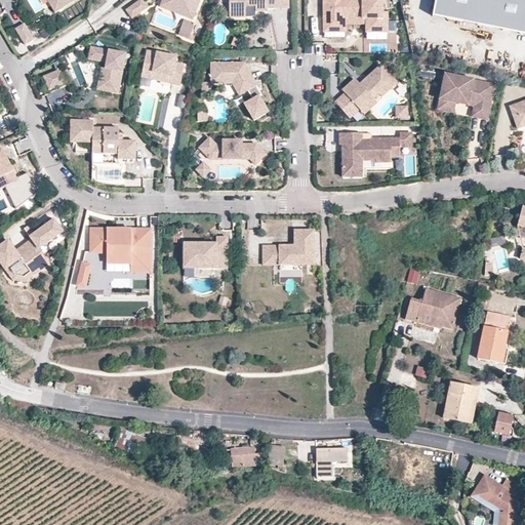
[(51,0),(48,2),(55,13),(76,0),(51,0)]
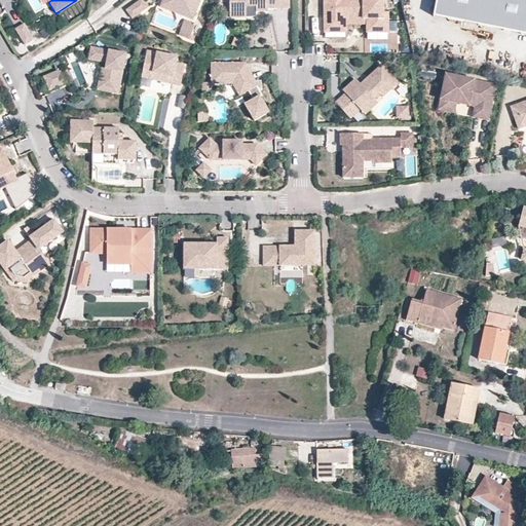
[(148,8),(142,0),(140,0),(126,10),(133,19),(148,8)]
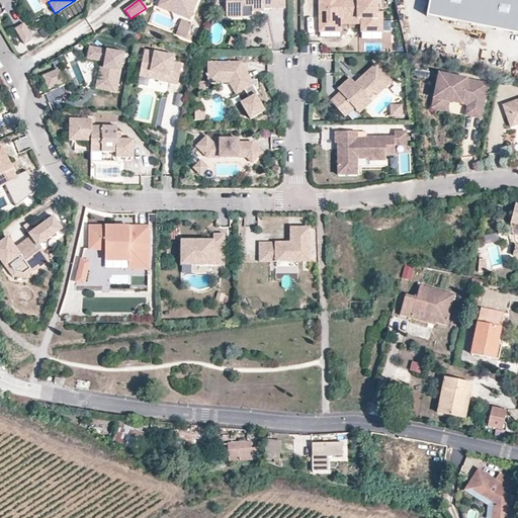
[(197,0),(160,0),(160,1),(181,8),(179,15),(190,19),(197,0)]
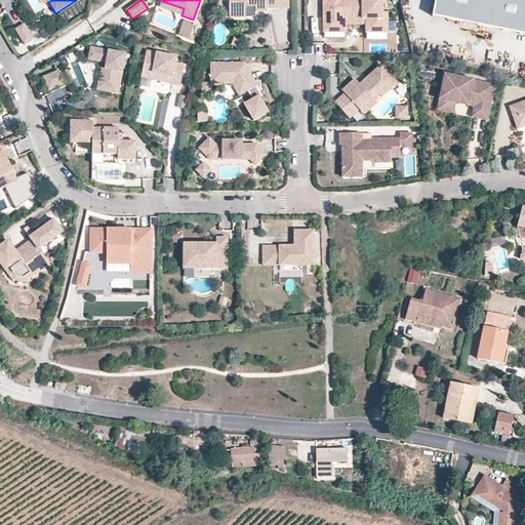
[(288,0),(235,0),(235,17),(247,17),(247,10),(251,6),(261,6),(261,11),(268,11),(268,8),(268,6),(271,3),(274,3),(275,8),(289,8),(288,0)]
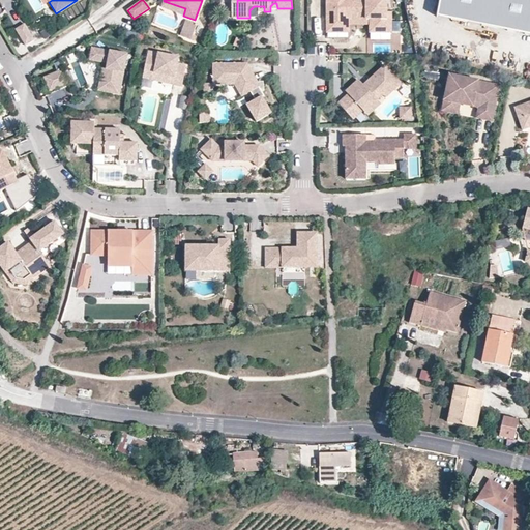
[(326,0),(327,32),(349,33),(349,19),(370,19),(370,32),(391,32),(391,12),(386,12),(386,0),(326,0)]
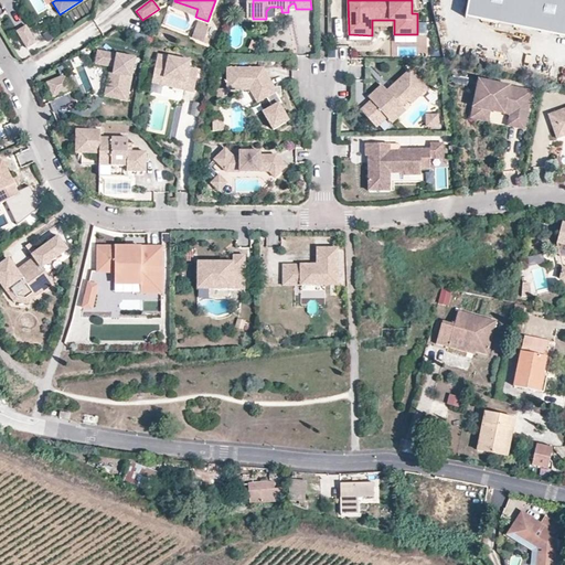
[(564,0),(469,0),(466,18),(564,36),(564,0)]
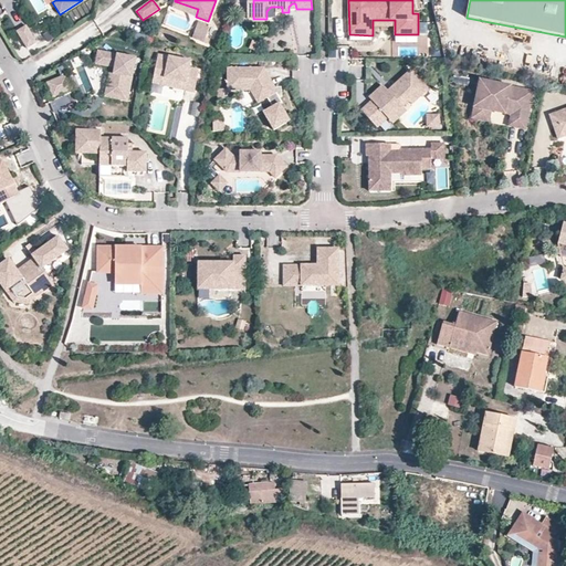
[(198,9),(175,1),(173,9),(196,17),(198,9)]
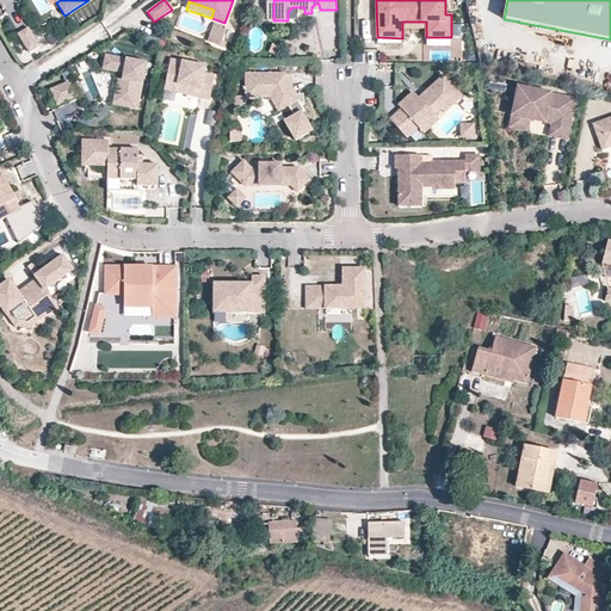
[(228,28),(216,24),(213,32),(224,36),(228,28)]
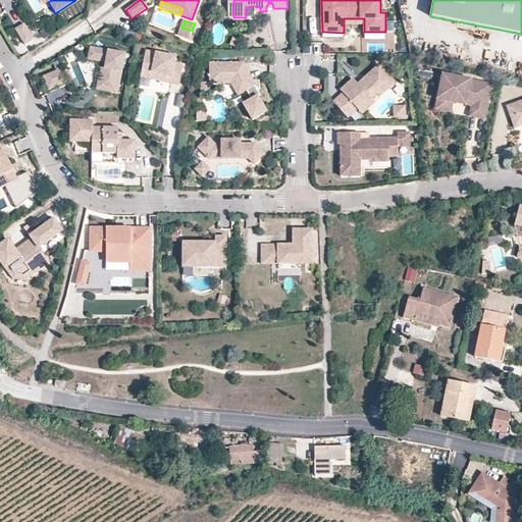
[(34,40),(24,23),(15,29),(24,45),(34,40)]
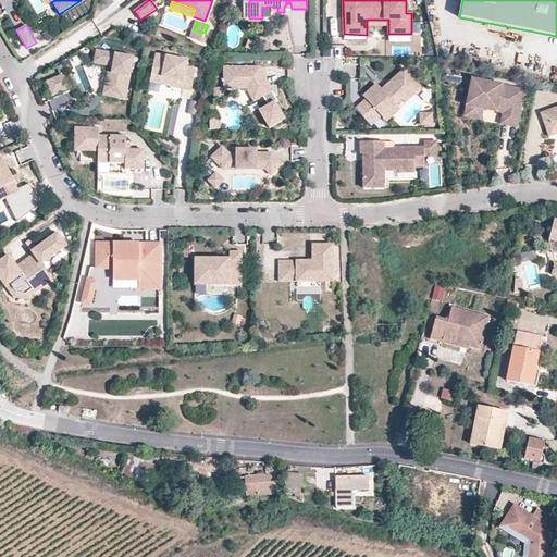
[(205,33),(194,29),(190,38),(206,42),(208,38),(203,37),(205,33)]
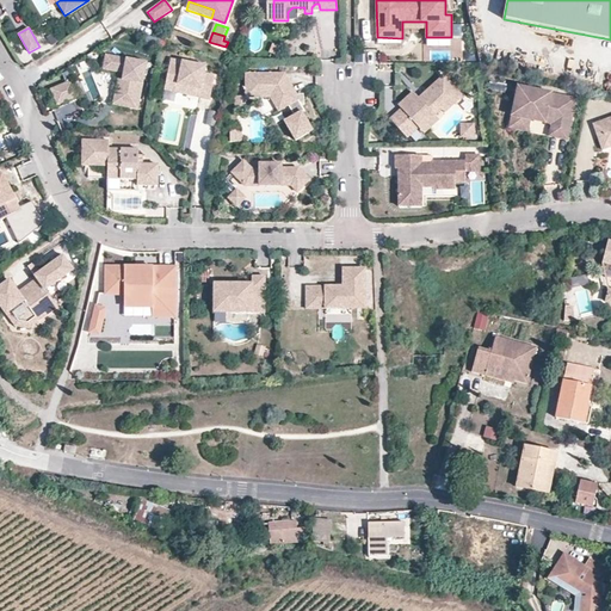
[(139,111),(147,63),(105,56),(103,71),(128,75),(127,81),(124,98),(119,97),(117,106),(139,111)]
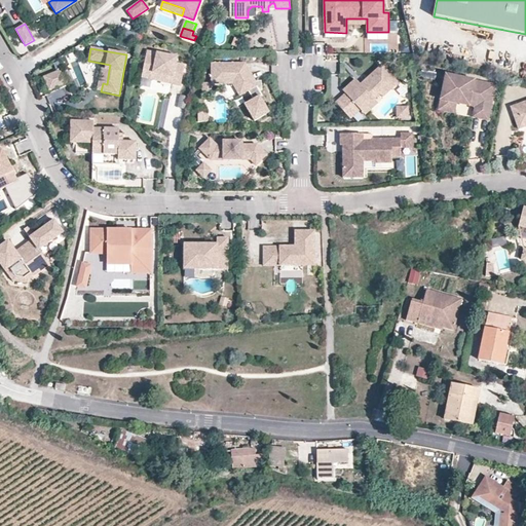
[(177,59),(147,52),(143,72),(161,75),(160,82),(181,86),(185,65),(176,64),(177,59)]
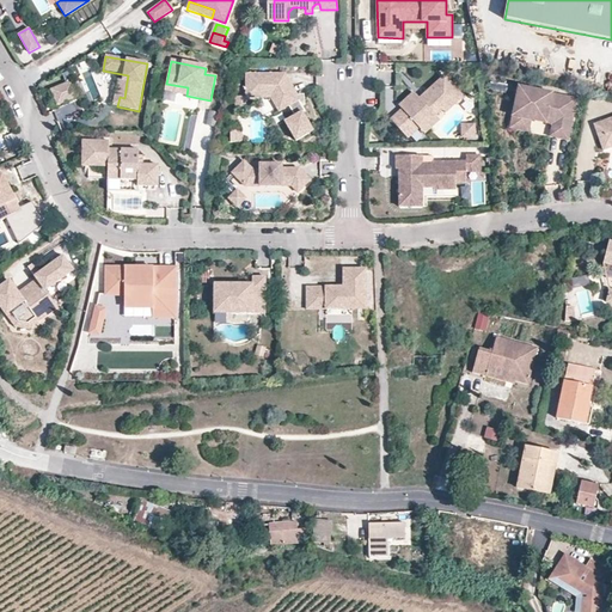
[(286,73),(246,73),(246,97),(248,97),(271,97),(280,111),(289,105),(299,101),(300,99),(291,83),(287,83),(287,75),(286,73)]
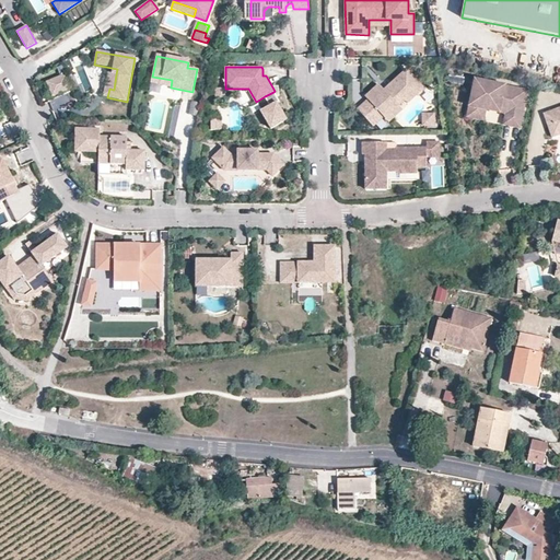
[(423,86),(407,68),(387,86),(388,88),(385,91),(384,90),(382,86),(369,100),(358,109),(368,119),(377,111),(383,116),(385,118),(398,105),(405,100),(412,92),(415,95),(423,86)]
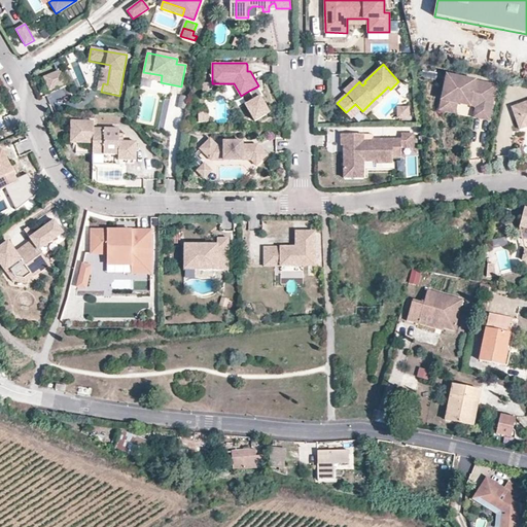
[(107,84),(109,70),(105,70),(102,69),(98,92),(101,92),(103,83),(107,84)]
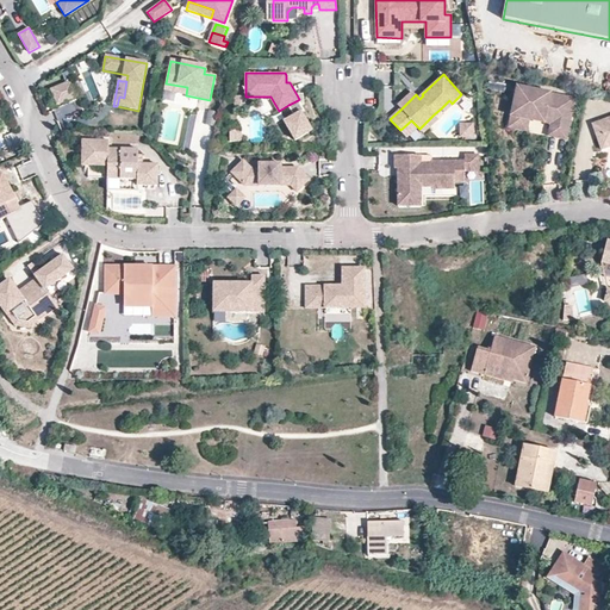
[(78,97),(72,81),(50,89),(57,105),(78,97)]
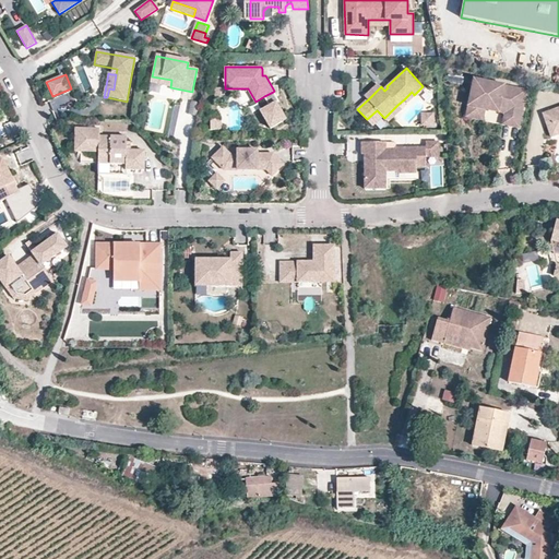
[(171,80),(152,76),(151,83),(170,87),(171,80)]
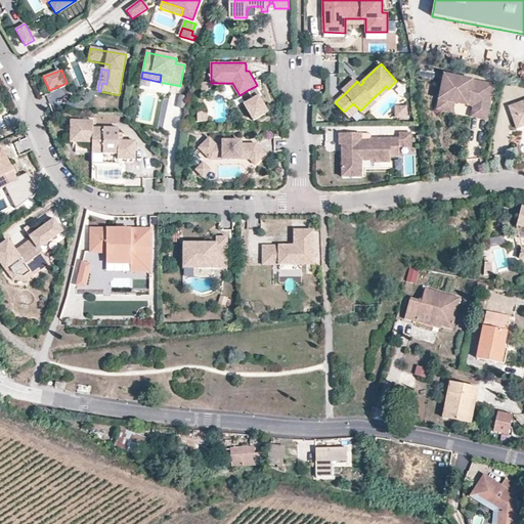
[(466,78),(443,74),(436,104),(452,107),(453,102),(454,97),(473,101),(472,106),(471,112),(486,116),(493,84),(477,81),(476,86),(465,83),(466,78)]
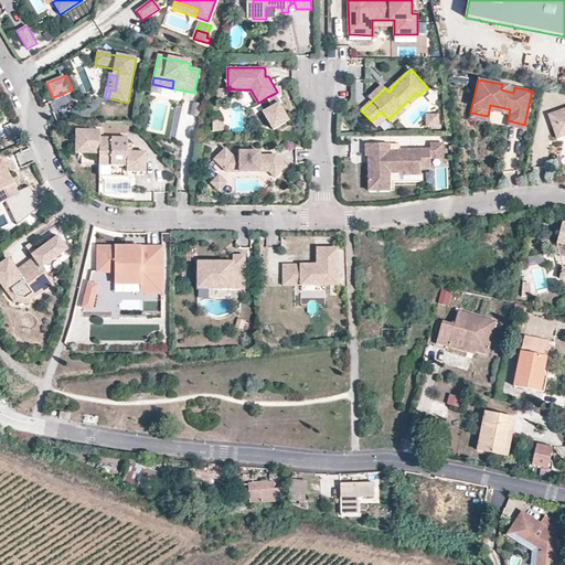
[(385,87),(382,85),(369,97),(372,100),(385,87)]
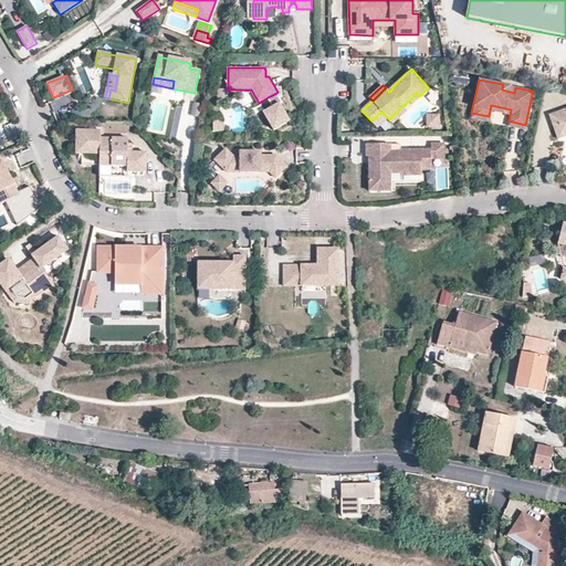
[(229,103),(229,90),(228,90),(218,90),(217,103),(229,103)]
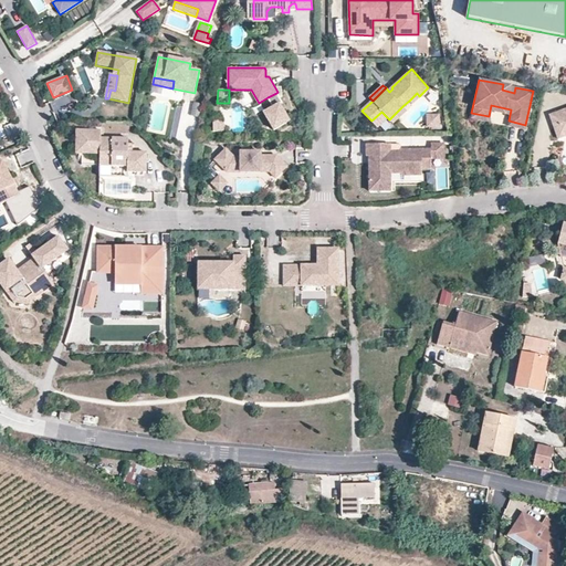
[(276,93),(268,97),(273,107),(264,112),(274,129),(290,121),(280,104),(282,103),(276,93)]
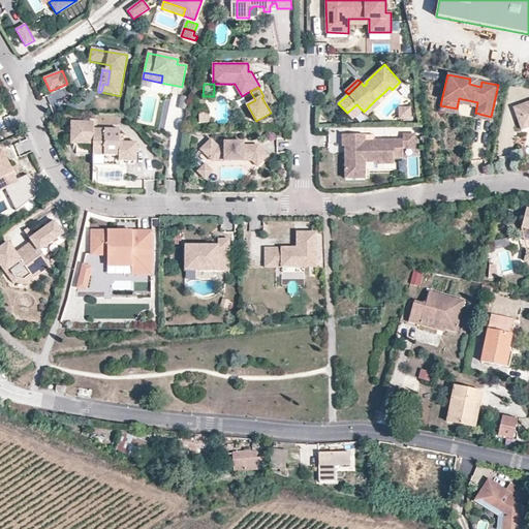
[(392,90),(390,87),(382,94),(384,96),(392,90)]
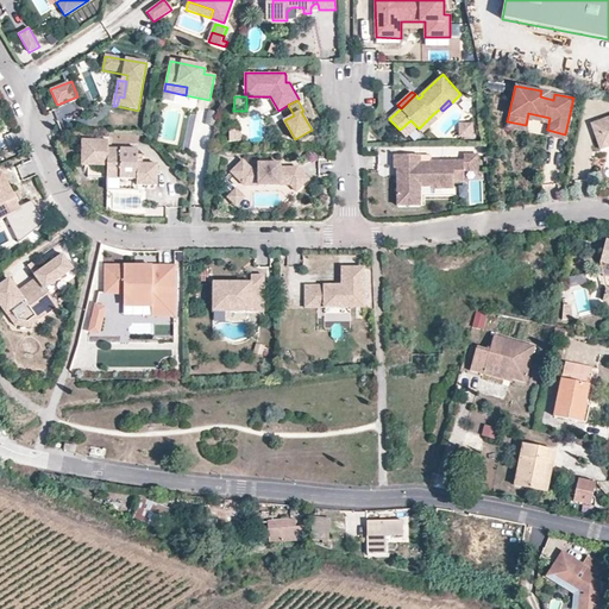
[(214,127),(217,113),(207,111),(203,125),(214,127)]
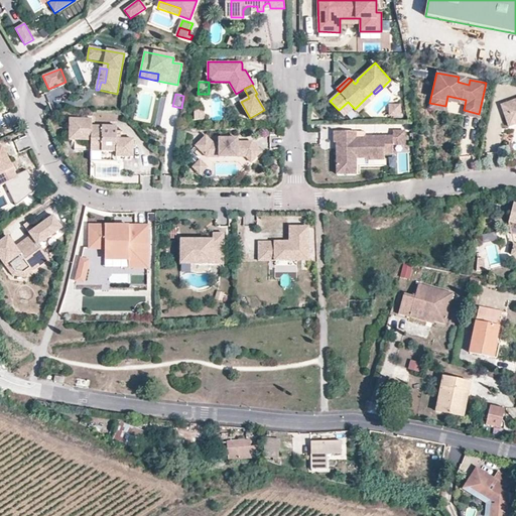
[(446,101),(465,105),(466,100),(447,96),(446,101)]
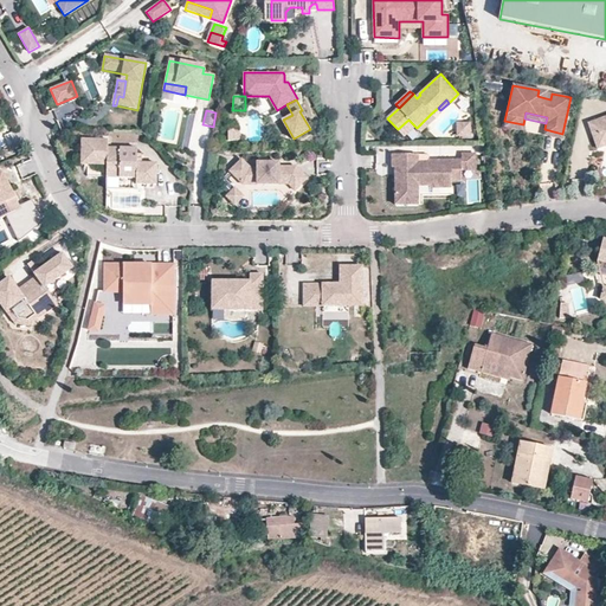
[(434,118),(431,114),(417,128),(420,131),(434,118)]
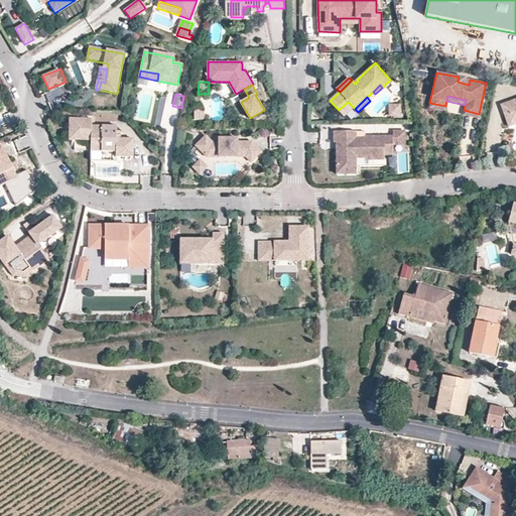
[(515,99),(503,104),(506,115),(515,111),(515,99)]
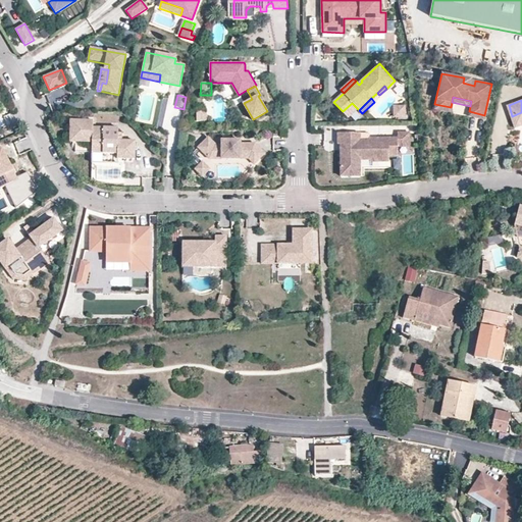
[(357,108),(352,103),(343,111),(348,117),(357,108)]
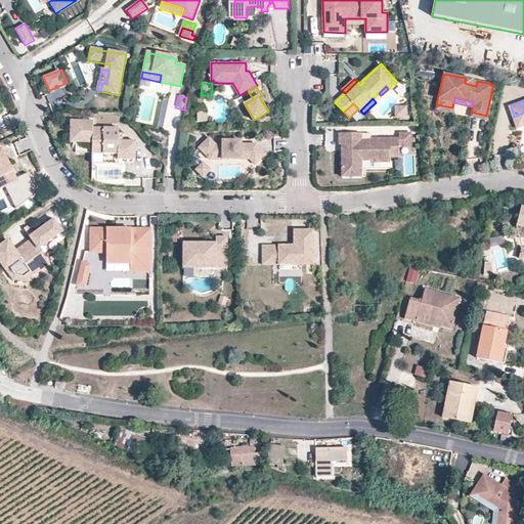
[(452,107),(436,104),(435,110),(451,113),(452,107)]
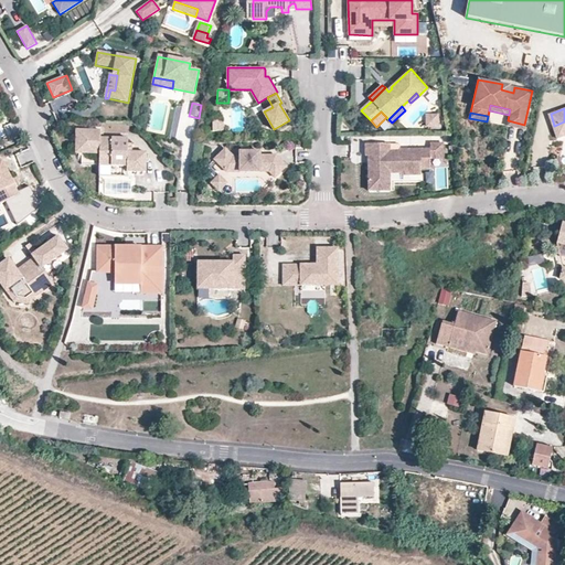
[(427,115),(427,129),(444,129),(444,115),(427,115)]
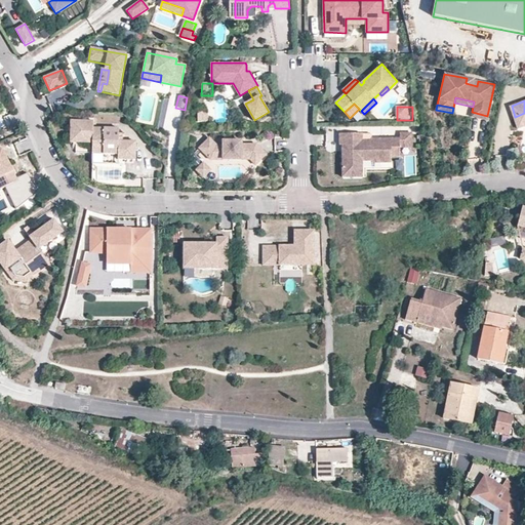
[(208,123),(208,109),(197,108),(197,123),(208,123)]
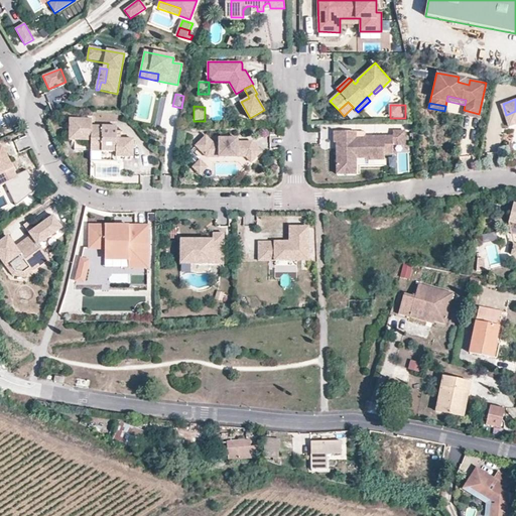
[(478,118),(479,114),(464,110),(463,115),(478,118)]
